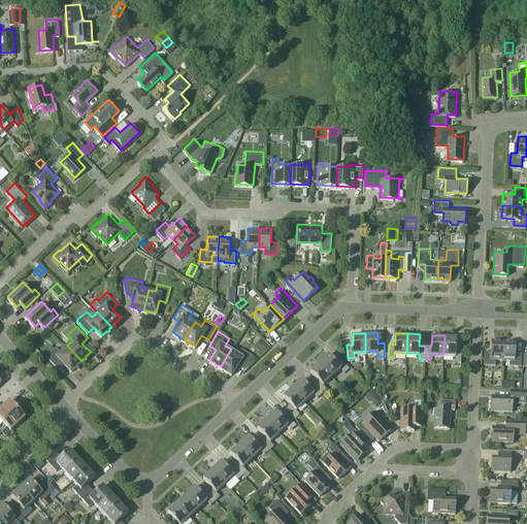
[(456,347),(457,336),(445,335),(443,354),(456,355),(455,360),(462,360),(462,347),(456,347)]
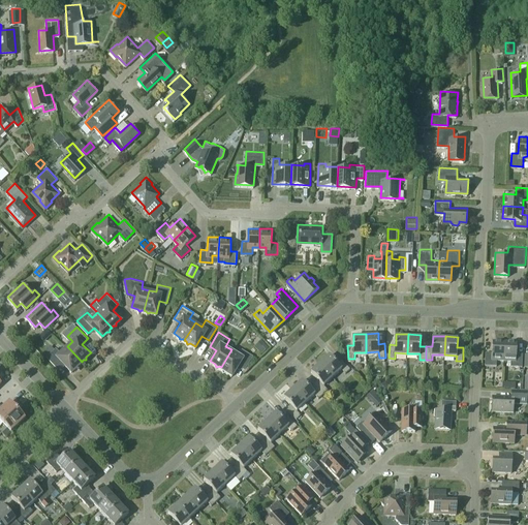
[(261,337),(255,343),(262,350),(269,345),(261,337)]
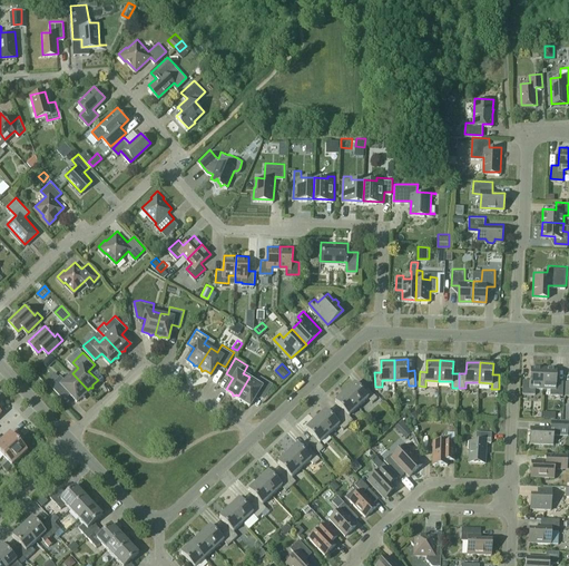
[(543,386),(545,364),(531,364),(530,378),(523,377),(523,391),(536,391),(536,386),(543,386)]
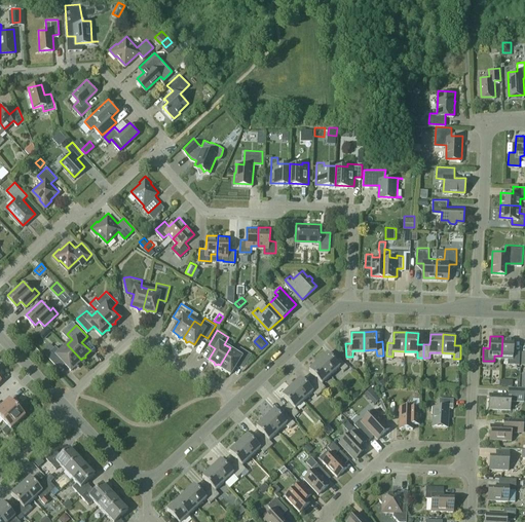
[(515,337),(502,336),(501,356),(509,357),(508,362),(520,362),(520,349),(514,349),(515,337)]
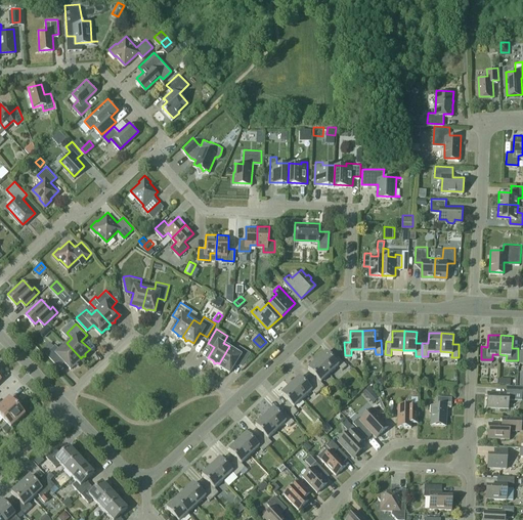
[(62,358),(66,360),(72,366),(76,362),(79,362),(79,359),(81,358),(67,343),(61,348),(55,343),(46,351),(57,363),(62,358)]
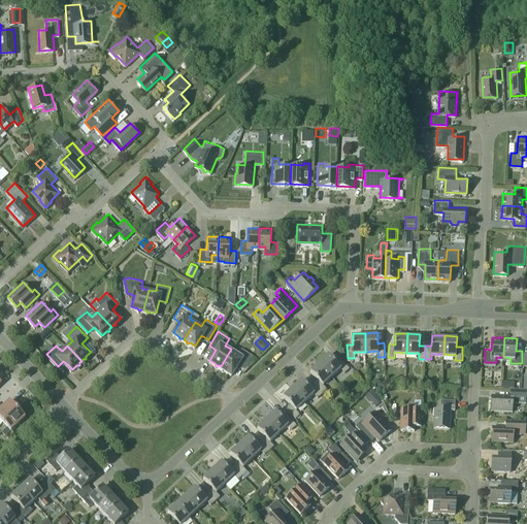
[(231,349),(221,366),(223,368),(223,370),(226,370),(231,373),(238,363),(244,367),(253,353),(241,347),(237,353),(231,349)]
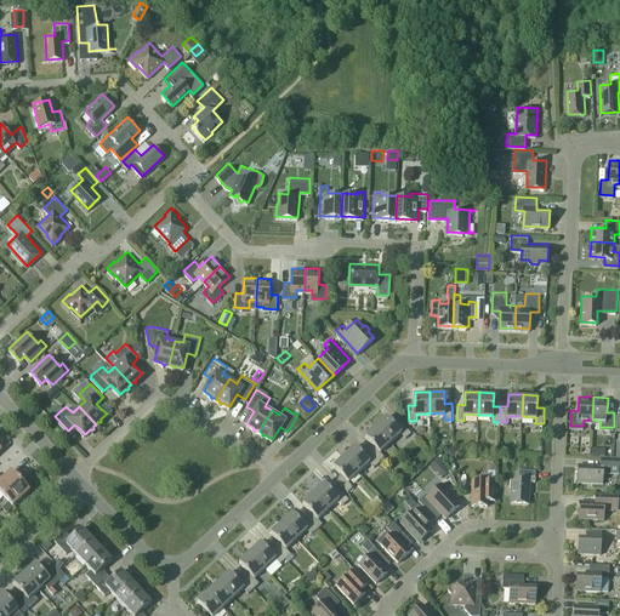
[(396,423),(387,414),(376,425),(391,440),(402,431),(407,435),(411,431),(400,418),(396,423)]
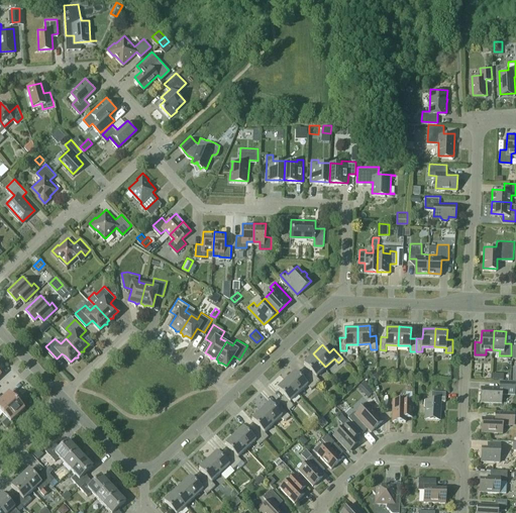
[(312,369),(307,373),(316,383),(321,379),(317,375),(325,367),(313,353),(304,362),(312,369)]
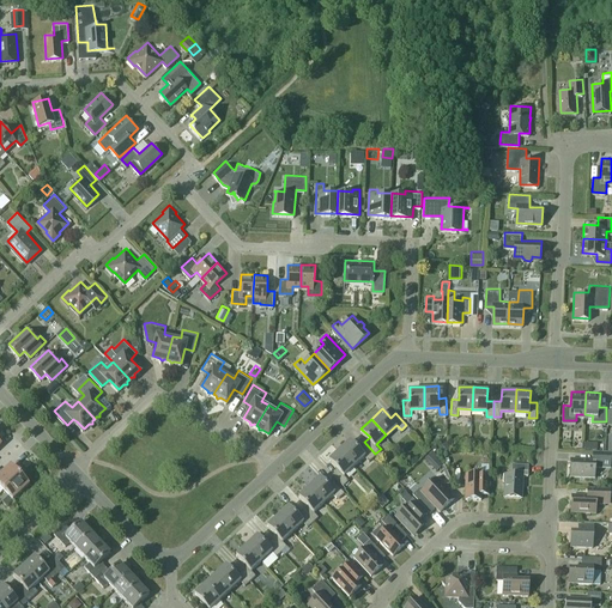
[(351,438),(340,448),(355,463),(365,454),(370,458),(375,454),(364,442),(359,447),(351,438)]
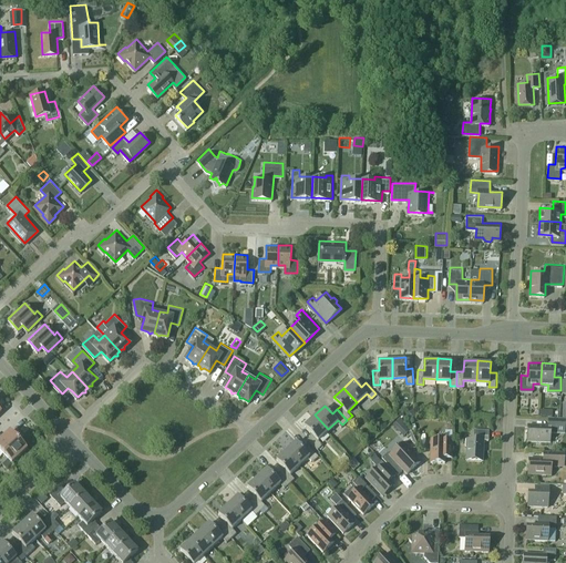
[(319,438),(328,429),(315,415),(305,423),(312,432),(308,437),(318,448),(323,442),(319,438)]
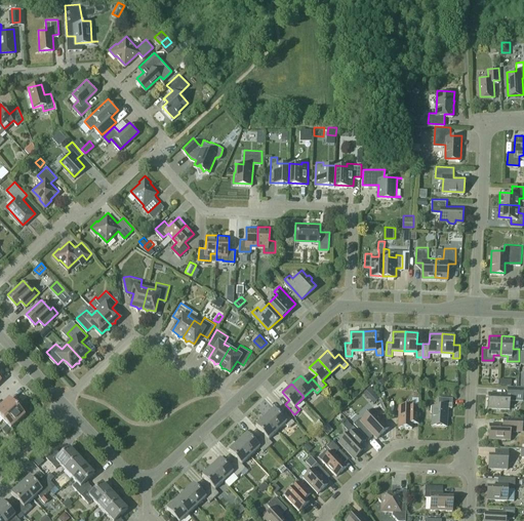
[(371,384),(364,391),(374,401),(379,396),(374,390),(375,389),(371,384)]
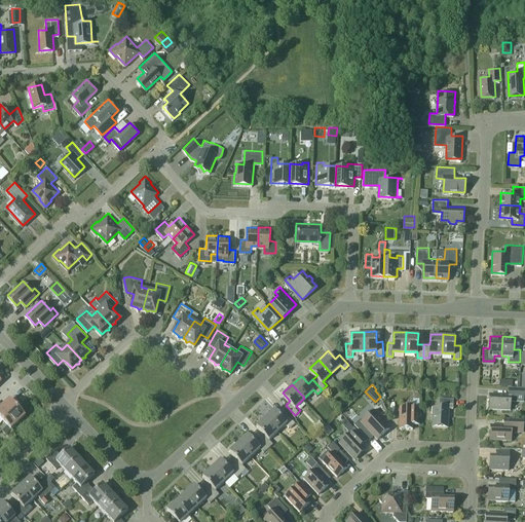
[(510,393),(490,392),(489,406),(511,407),(511,399),(524,399),(524,385),(511,385),(510,393)]
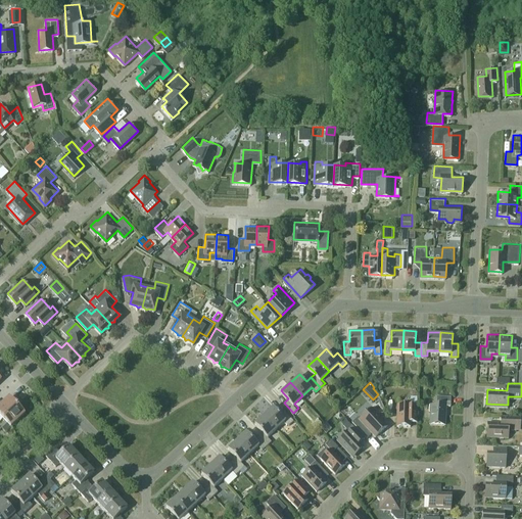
[(452,394),(437,393),(437,403),(430,403),(430,410),(431,410),(431,422),(445,422),(446,404),(451,404),(452,394)]
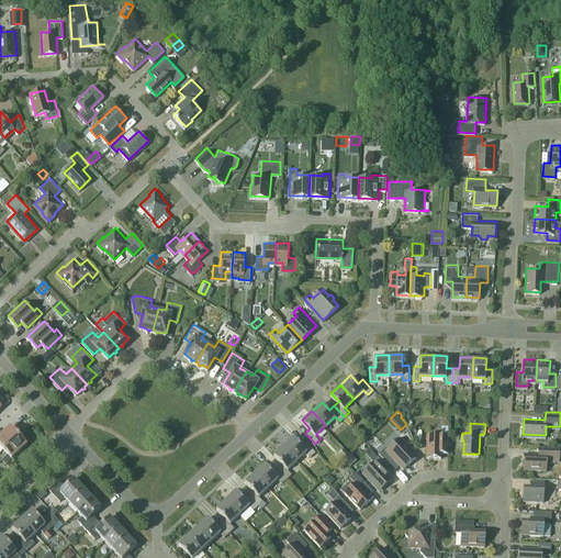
[(0,442),(4,447),(21,431),(15,425),(13,426),(11,424),(1,433),(0,431),(0,442)]
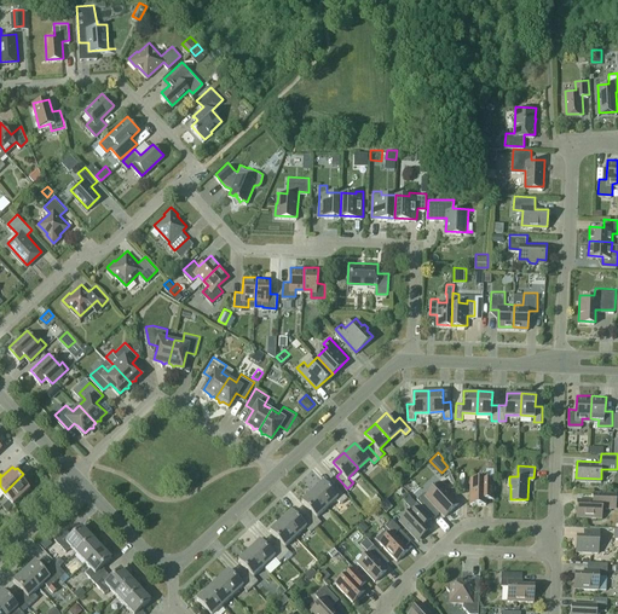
[(10,497),(3,503),(7,508),(30,486),(28,482),(29,481),(23,474),(5,492),(10,497)]
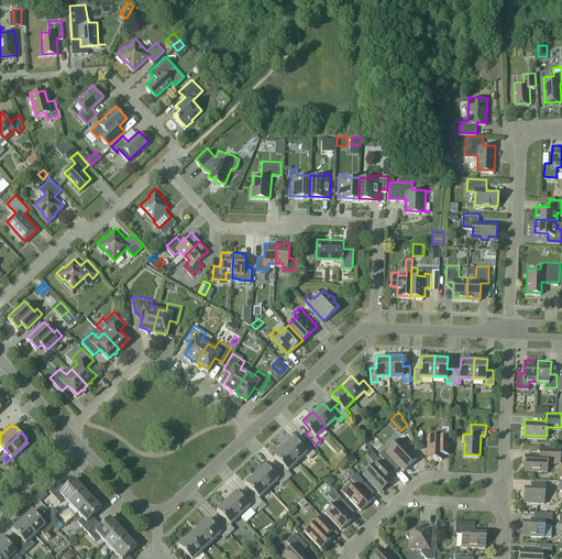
[(442,434),(428,434),(428,457),(442,457),(442,451),(450,452),(450,431),(442,431),(442,434)]
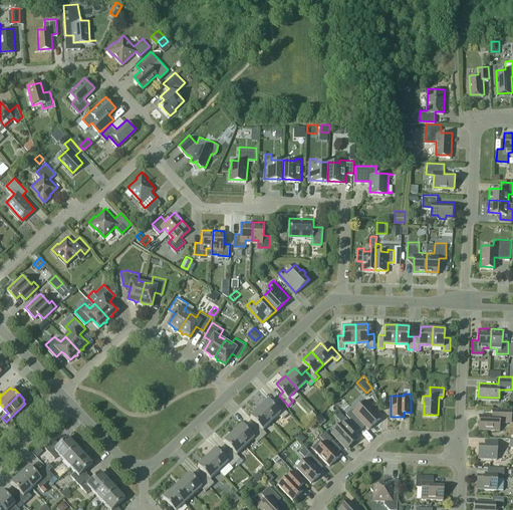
[(346,412),(360,428),(366,423),(369,427),(380,417),(371,406),(373,404),(367,397),(354,409),(352,407),(346,412)]
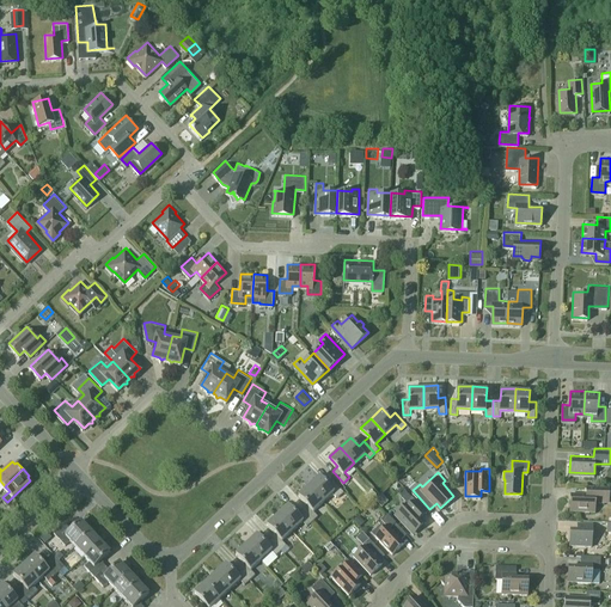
[(329,483),(319,473),(311,483),(325,498),(335,490),(338,495),(344,490),(334,478),(329,483)]
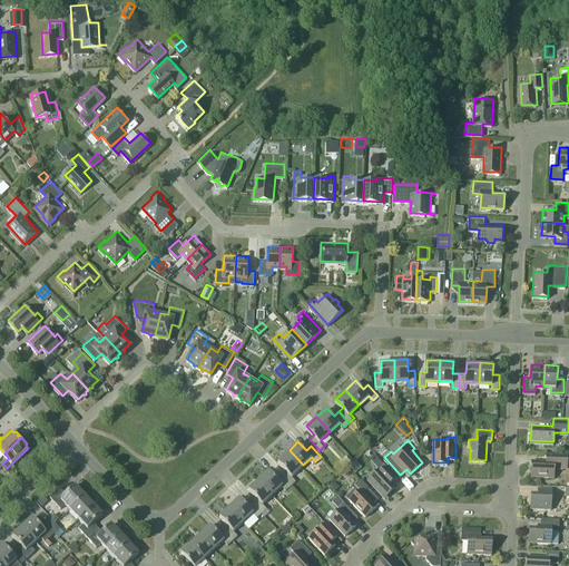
[(286,468),(282,472),(292,484),(296,479),(292,475),(303,465),(290,450),(278,460),(286,468)]
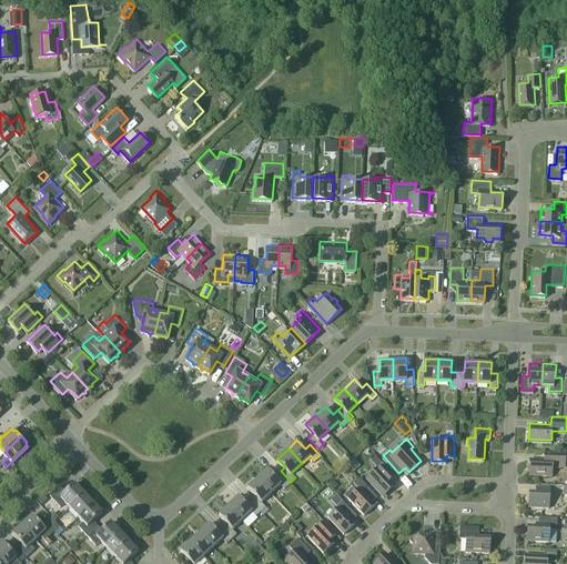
[(545,450),(545,457),(530,456),(530,472),(553,473),(553,464),(565,465),(566,450),(545,450)]
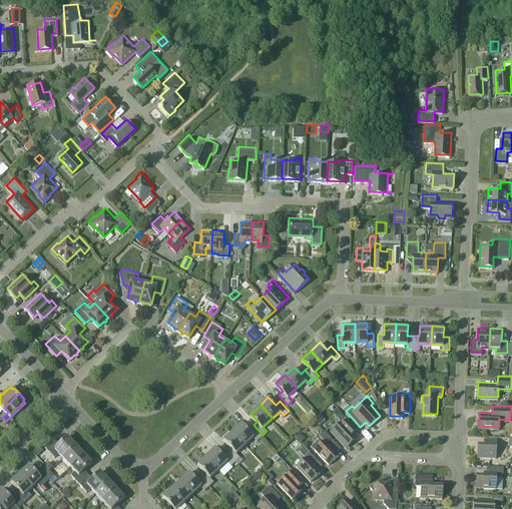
[(347,446),(357,437),(353,432),(358,427),(346,414),(340,419),(341,421),(332,430),(347,446)]
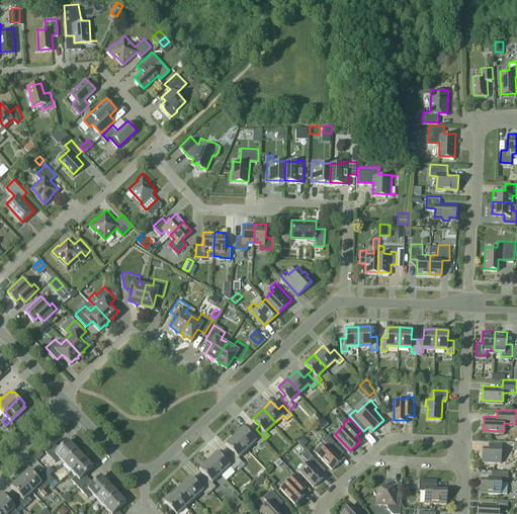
[(244,426),(236,434),(248,447),(257,439),(260,443),(265,439),(256,429),(251,433),(244,426)]
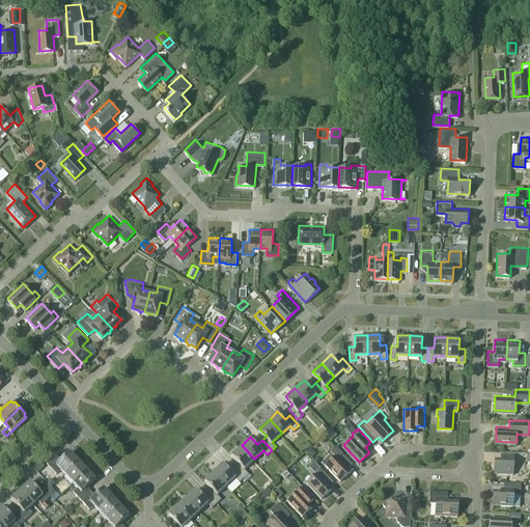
[(330,453),(323,460),(326,463),(341,479),(351,470),(347,466),(353,462),(339,447),(336,444),(329,451),(330,453)]
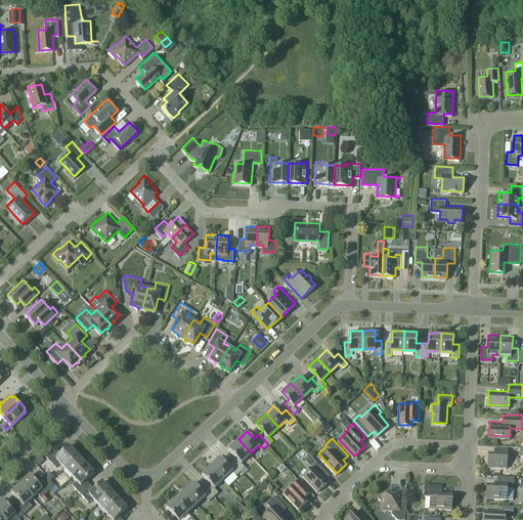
[(236,456),(232,460),(242,469),(246,465),(242,461),(251,452),(238,439),(229,447),(236,456)]
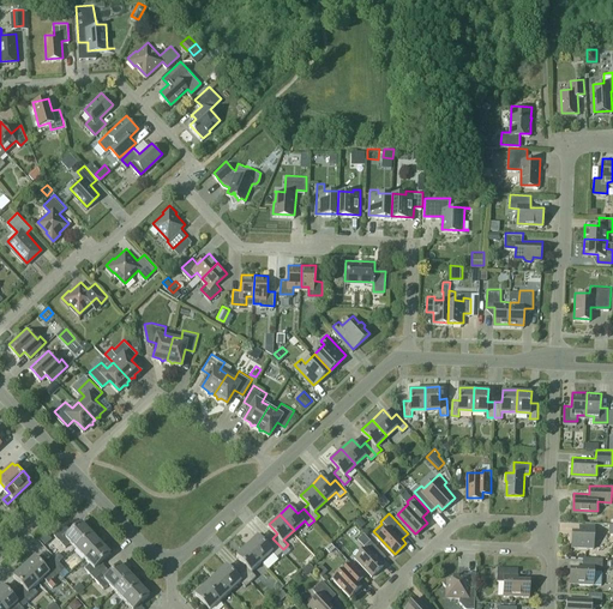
[(360,514),(355,520),(360,525),(365,520),(360,514)]
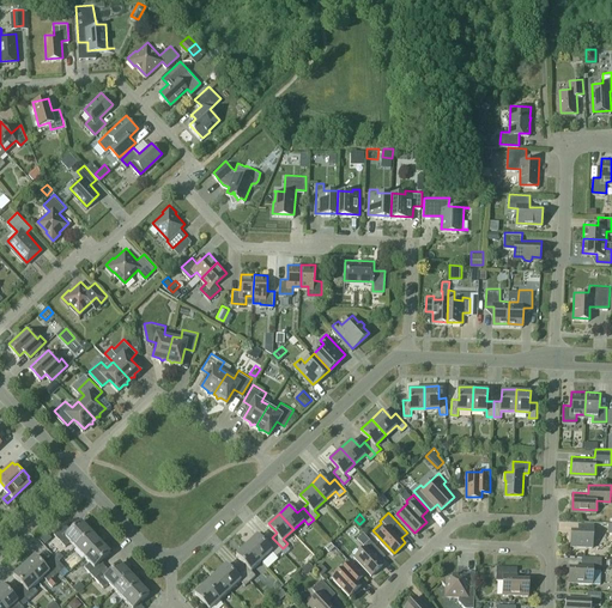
[(66,521),(54,532),(66,543),(71,539),(76,545),(91,529),(82,520),(72,528),(66,521)]
